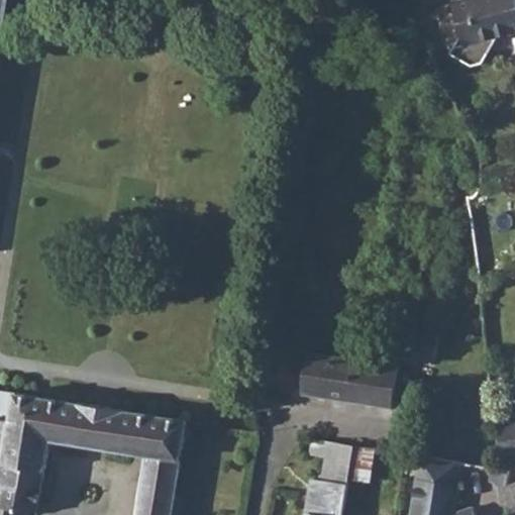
[(514,31),(514,0),(461,0),(451,3),(460,35),(449,54),(471,66),(482,64),(487,54),(484,40),(514,31)]
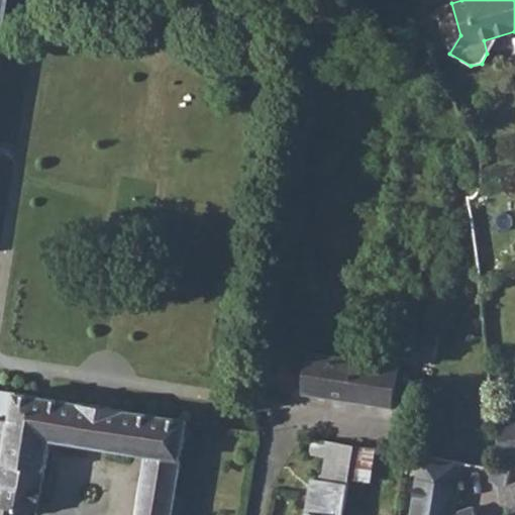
[(301,396),(392,410),(397,372),(306,357),(301,396)]
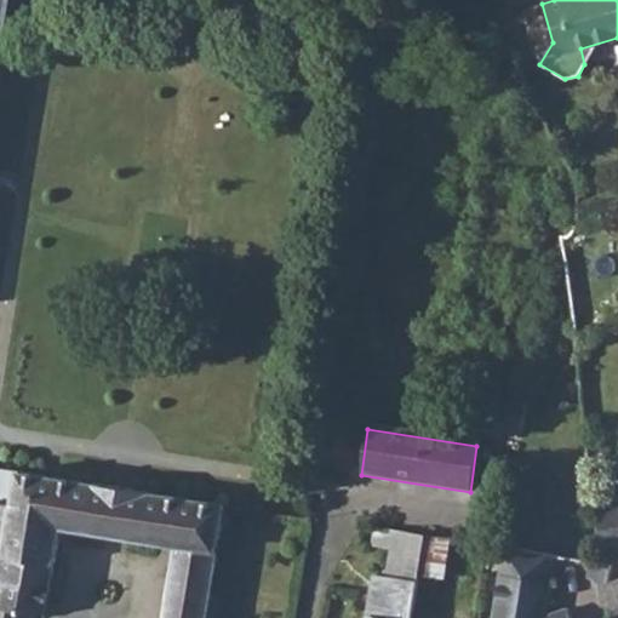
[(589,458),(591,478),(610,475),(607,456),(589,458)]
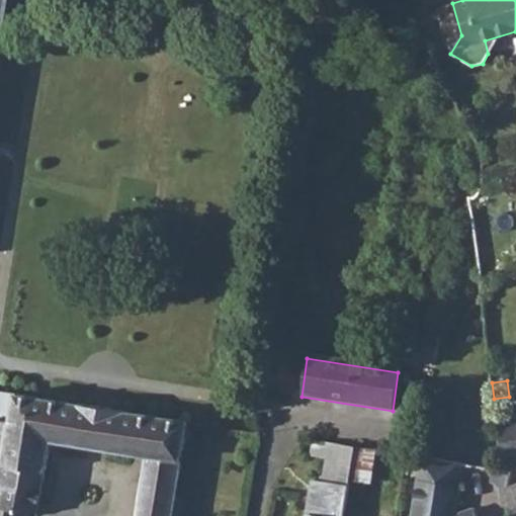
[(168,515),(185,421),(0,392),(0,486),(2,487),(0,497),(0,508),(32,515),(37,515),(55,442),(146,456),(136,515),(168,515)]
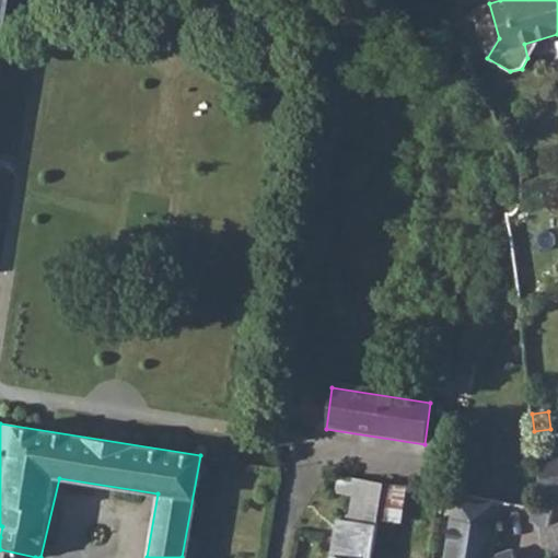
[(557,460),(538,462),(543,493),(557,490),(557,460)]
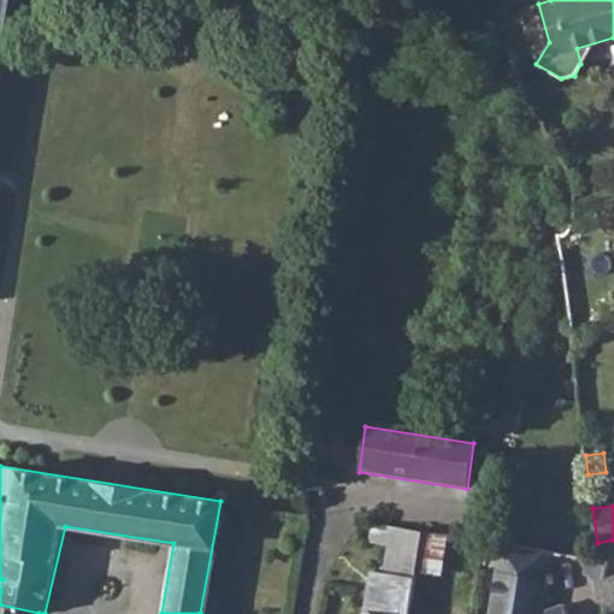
[(547,550),(572,554),(579,514),(543,508),(535,549),(547,550)]
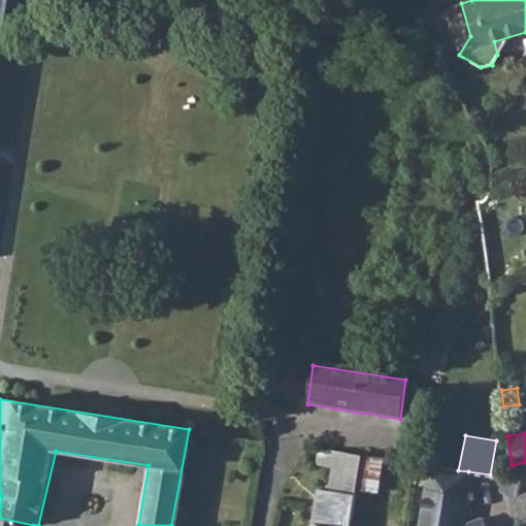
[(349,525),(356,483),(360,456),(306,448),(304,463),(333,467),(329,490),(319,489),(311,525),(349,525)]
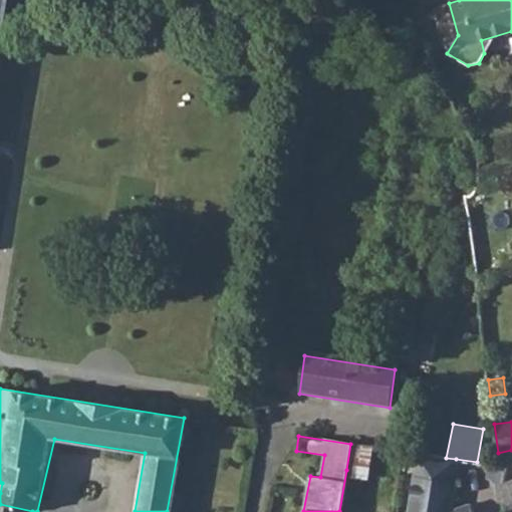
[(350,444),(346,470),(363,473),(367,447),(350,444)]
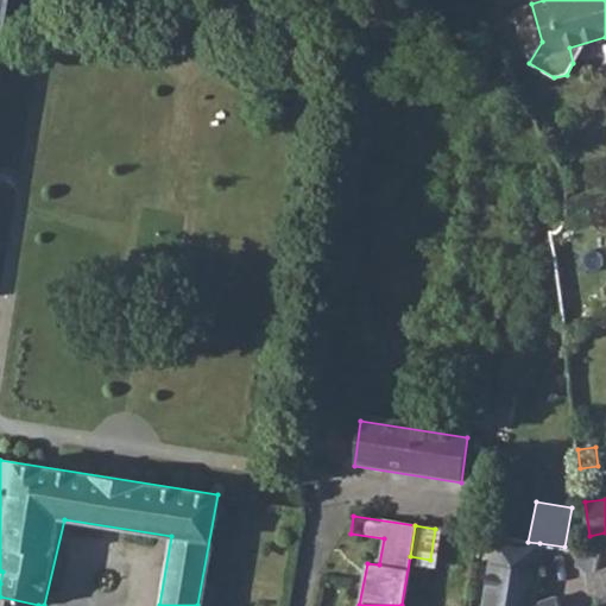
[(535,601),(540,543),(528,542),(493,537),(484,595),(493,597),(492,604),(492,605),(543,605),(542,601),(535,601)]
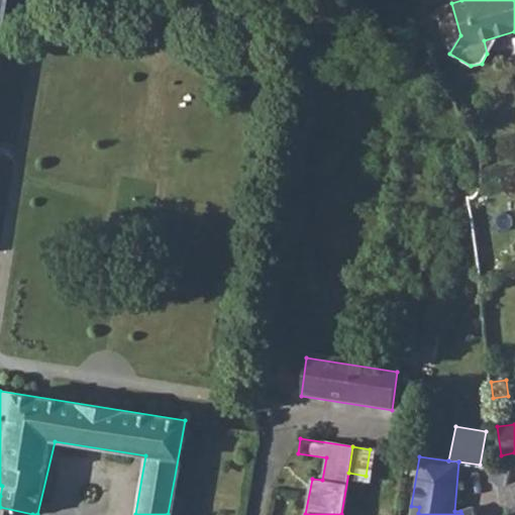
[(514,483),(504,487),(508,510),(514,507),(514,483)]
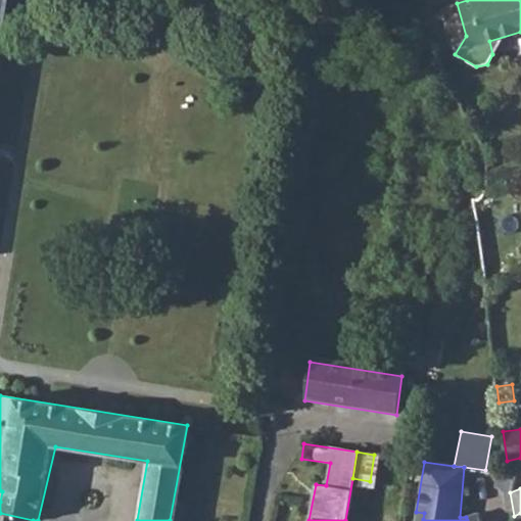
[(424,513),(416,512),(415,520),(423,520),(423,519),(424,513)]
